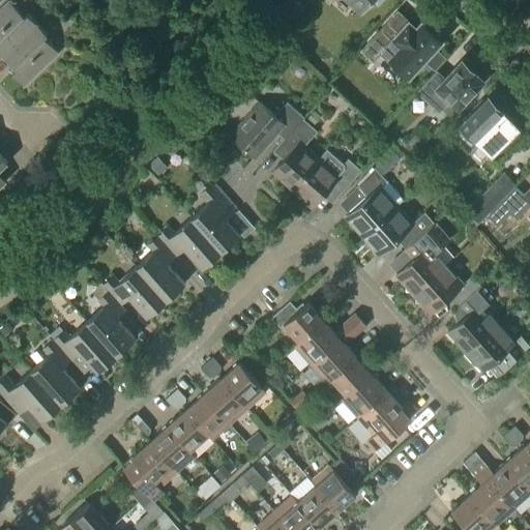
[(296,22),(304,12),(291,0),(287,0),(281,7),(296,22)]
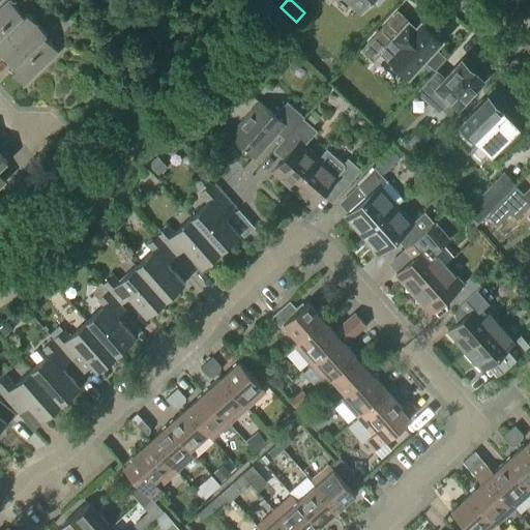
[(328,0),(330,2),(331,0),(346,0),(360,12),(372,0),(378,6),(383,0),(328,0)]
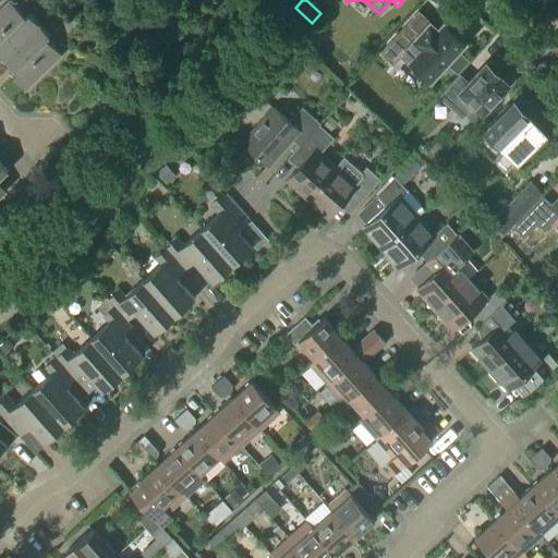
[(26,19),(10,1),(0,10),(0,56),(4,60),(40,26),(29,15),(26,19)]
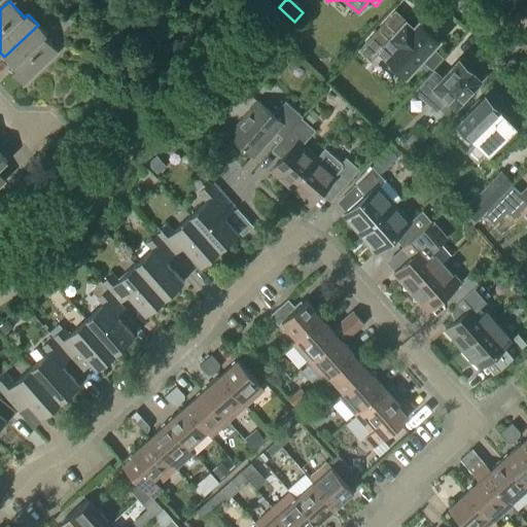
[(423,25),(420,22),(414,29),(393,9),(367,36),(380,47),(379,49),(387,58),(407,75),(440,39),(436,37),(440,32),(427,21),(423,25)]
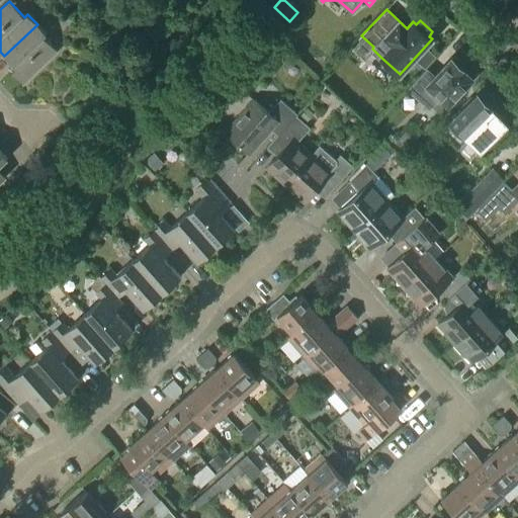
[(24,86),(59,53),(44,37),(48,34),(37,24),(4,56),(12,65),(8,69),(24,86)]
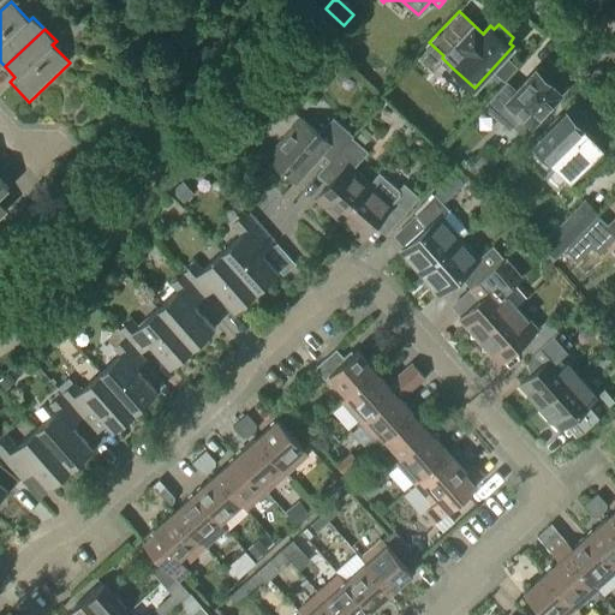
[(494,73),(503,82),(517,67),(507,59),(494,73)]
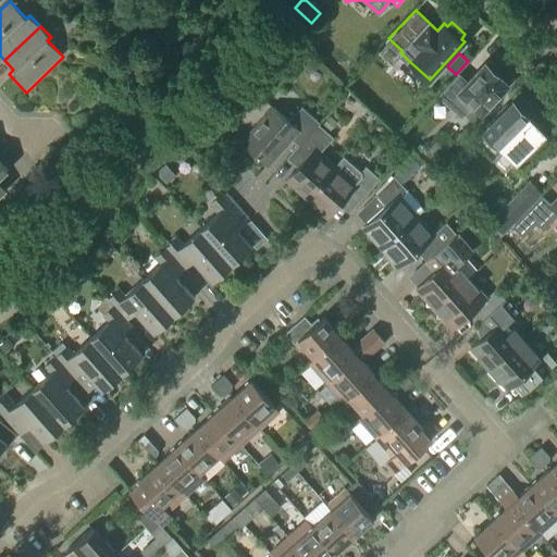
[(508,85),(500,76),(502,75),(500,75),(500,70),(500,69),(493,62),(493,63),(487,62),(486,62),(469,82),(460,73),(438,96),(462,118),(466,114),(473,122),(483,112),(508,85)]
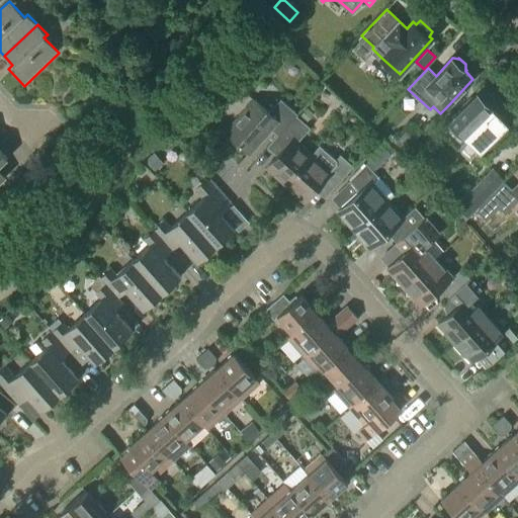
[(494,99),(486,91),(483,91),(479,95),(478,94),(449,120),(450,121),(439,132),(457,149),(467,139),(487,158),(513,132),(508,125),(508,124),(490,106),(494,102),(494,99)]
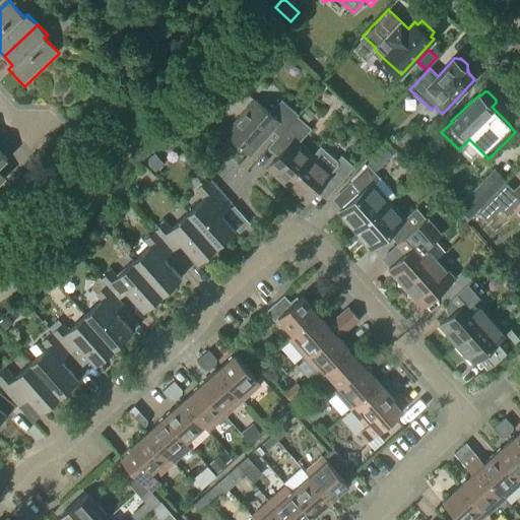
[(270,115),(256,102),(228,134),(250,154),(271,130),(279,137),(298,117),(299,116),(282,101),(270,115)]
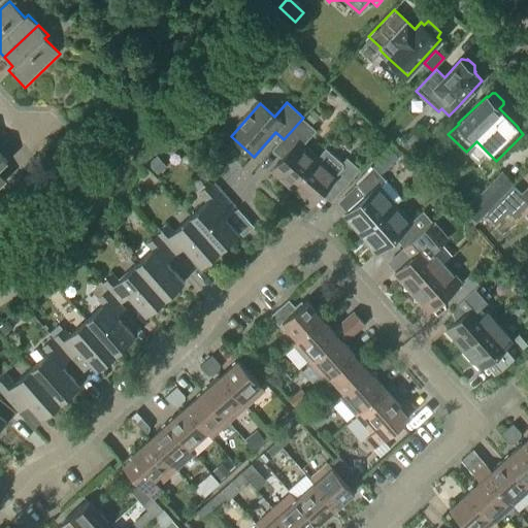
[(320,118),(314,112),(306,120),(312,126),(320,118)]
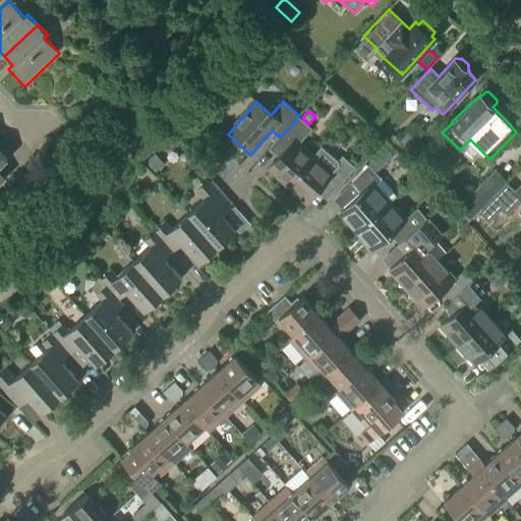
[(299,143),(312,129),(298,117),(280,137),(272,146),(282,155),(269,170),(288,186),(314,157),(299,143)]
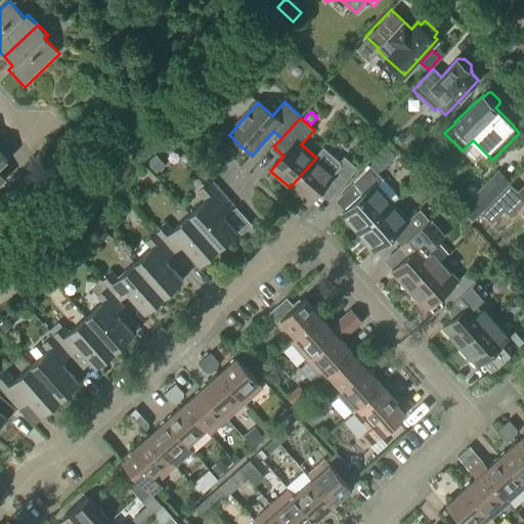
[(390,142),(400,151),(403,147),(405,148),(409,154),(415,148),(421,142),(411,133),(401,142),(395,137),(390,142)]
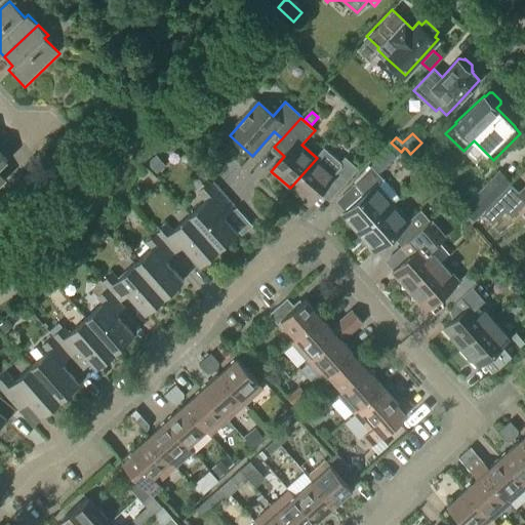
[(377,173),(401,152),(391,143),(371,161),(372,166),(355,184),(365,195),(341,216),(352,229),(354,227),(360,233),(400,198),(377,173)]
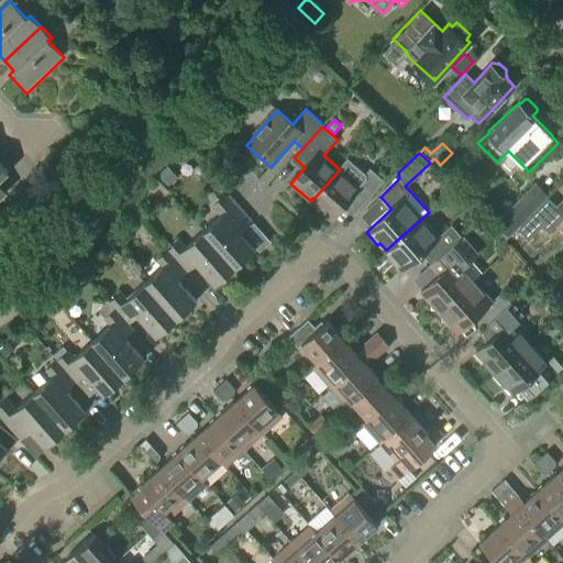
[(340,169),(311,201),(331,220),(346,202),(357,211),(384,181),(371,169),(365,175),(349,159),(340,169)]
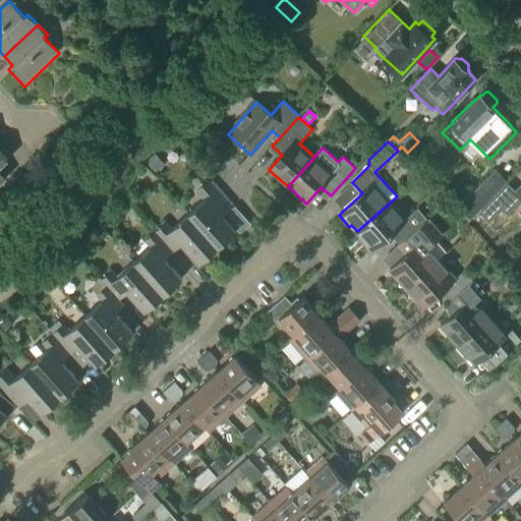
[(412,152),(407,158),(415,165),(420,159),(412,152)]
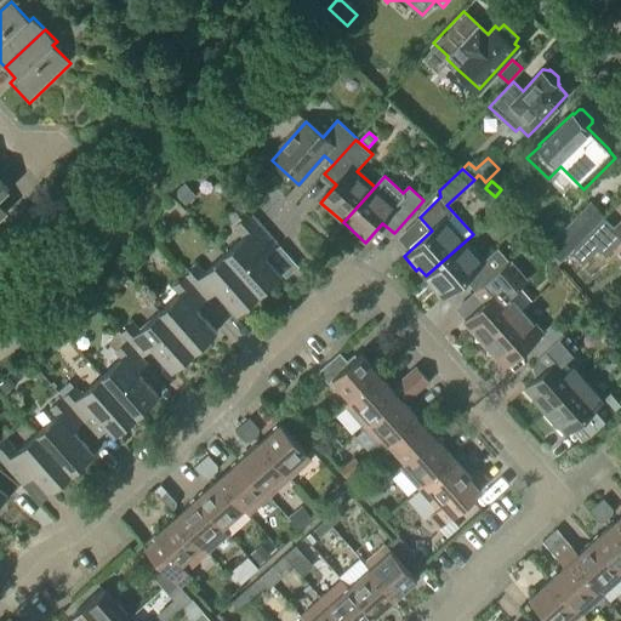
[(195,197),(184,184),(176,193),(187,204),(195,197)]
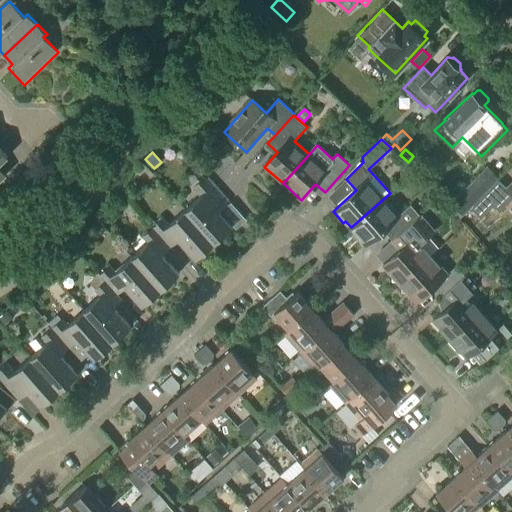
[(463,216),(499,178),(487,166),(450,204),(463,216)]
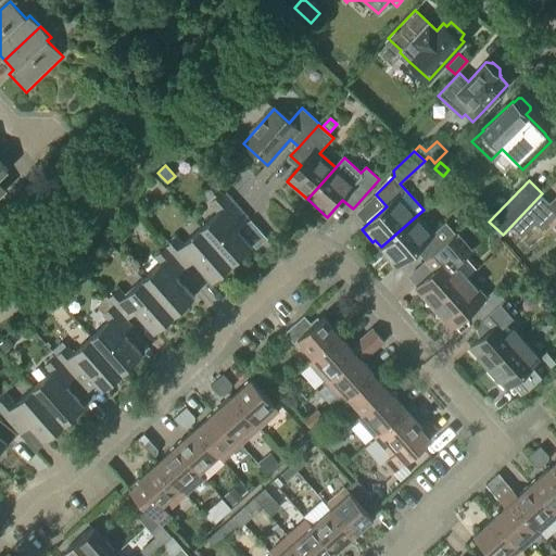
[(231,264),(242,254),(252,247),(237,230),(247,222),(220,192),(210,202),(219,213),(200,229),(231,264)]
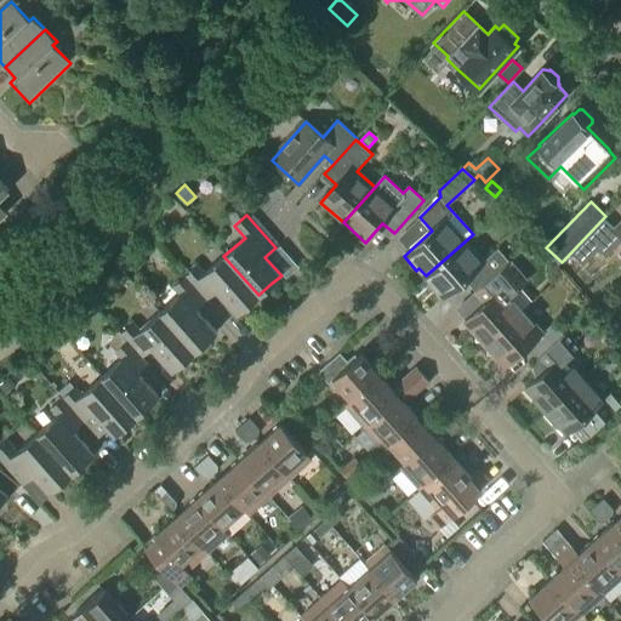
[(620,223),(616,229),(605,220),(573,252),(584,263),(598,249),(605,256),(620,240),(620,223)]
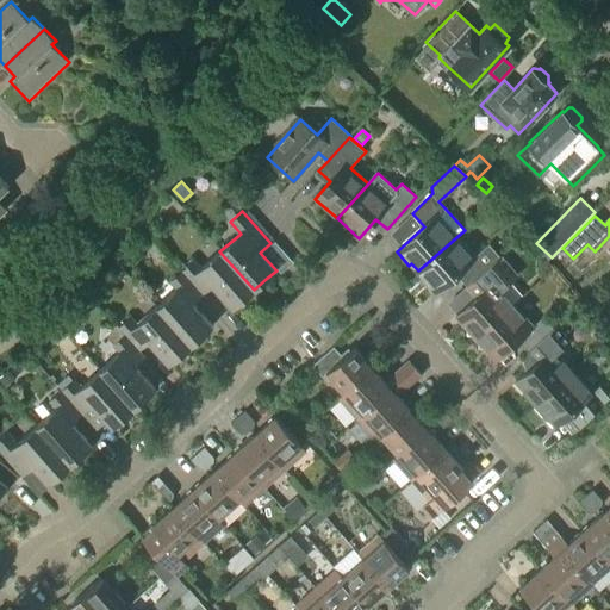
[(475,257),(458,237),(465,231),(465,230),(418,271),(424,279),(422,280),(435,294),(461,271),(472,282),(497,261),(500,257),(490,246),(475,257)]
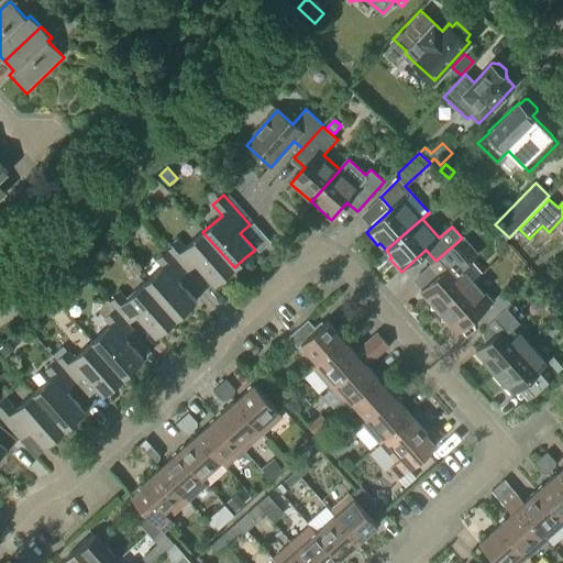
[(234,267),(202,232),(185,247),(179,241),(167,252),(186,273),(196,263),(216,285),(234,267)]
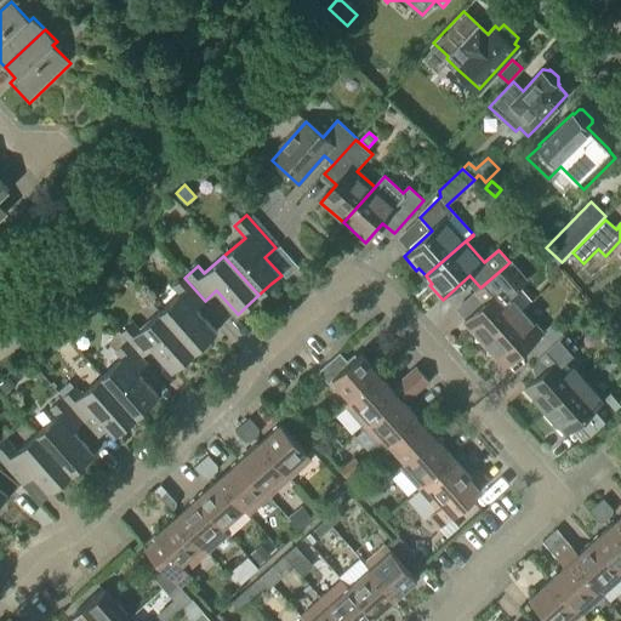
[(490,298),(465,322),(485,345),(523,311),(511,297),(523,286),(506,266),(480,288),(490,298)]
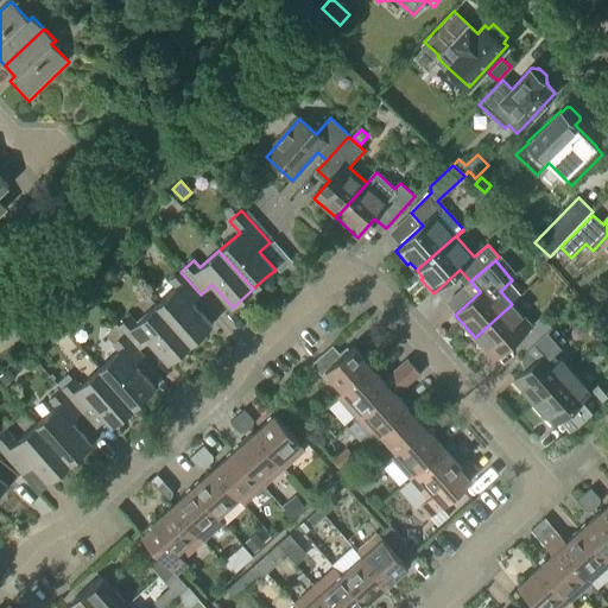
[(190,344),(211,325),(191,303),(201,295),(181,272),(170,282),(176,289),(156,306),(190,344)]
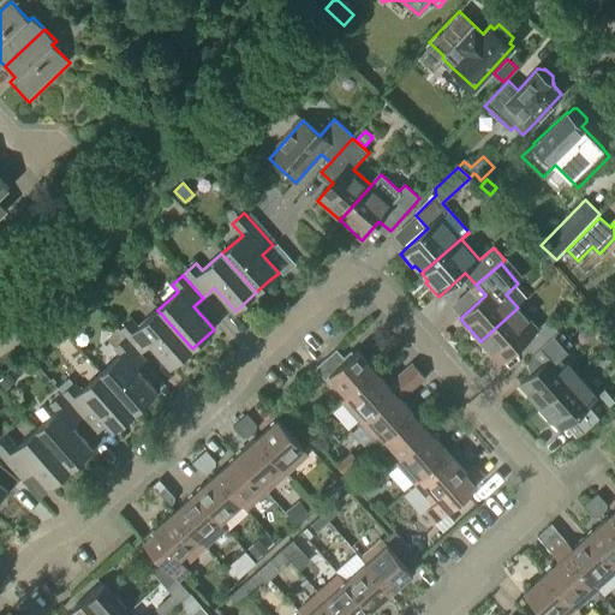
[(518,308),(481,341),(501,363),(512,353),(531,336),(541,348),(555,335),(557,333),(548,321),(537,330),(518,308)]
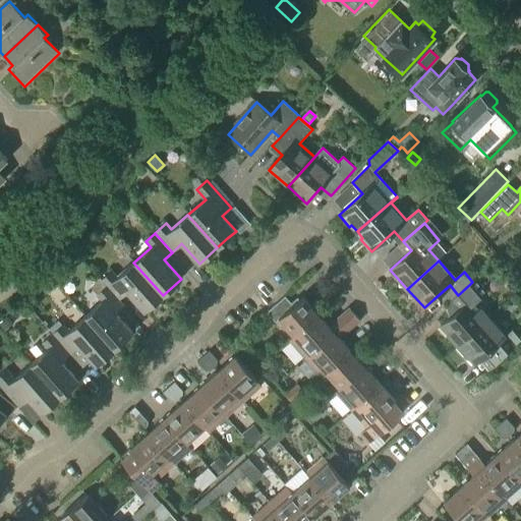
[(163,295),(133,263),(117,278),(111,272),(102,280),(107,286),(118,299),(127,291),(145,311),(163,295)]
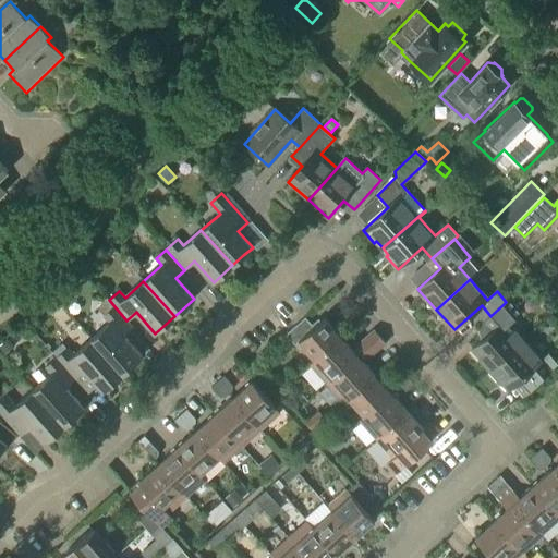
[(509,299),(506,302),(504,304),(490,316),(484,320),(494,331),(472,350),(490,370),(523,340),(509,325),(522,314),(509,299)]
